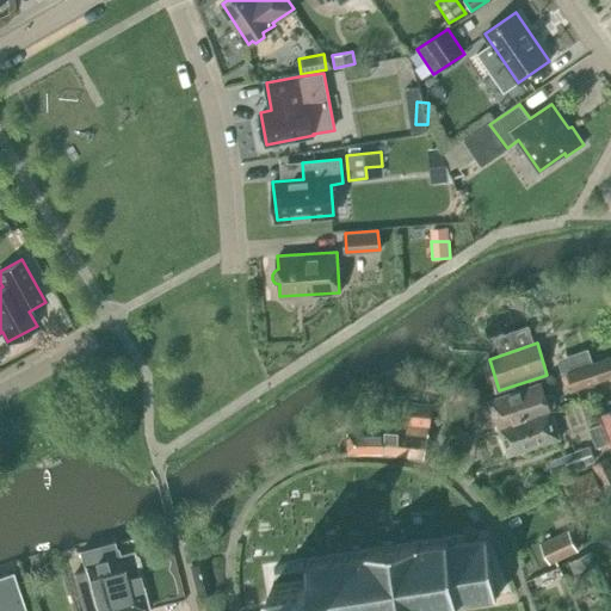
[(588,349),(568,356),(573,369),(593,363),(588,349)]
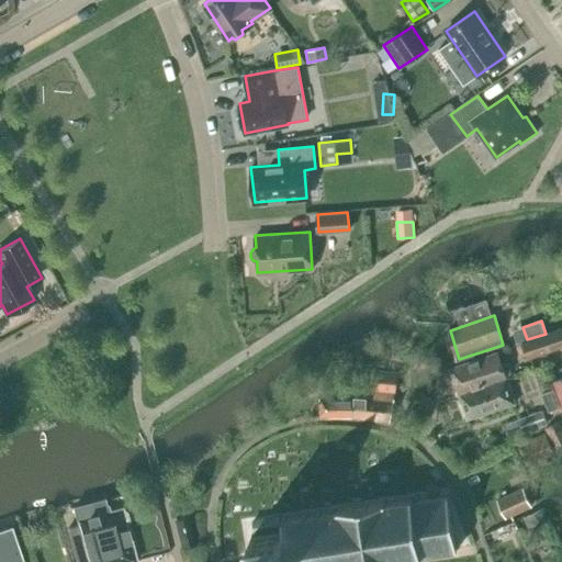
[(561,346),(561,327),(546,334),(527,339),(521,341),(527,358),(561,346)]
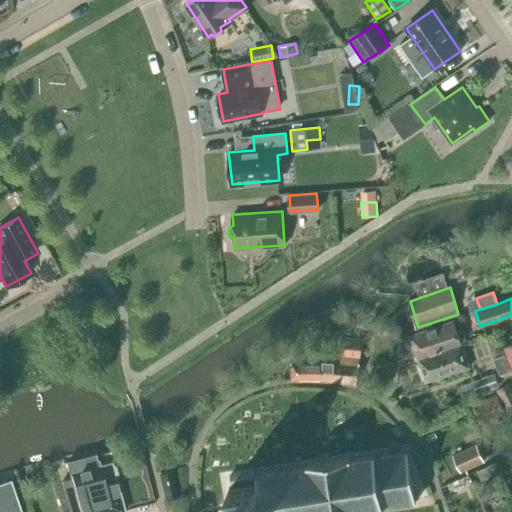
[(452,346),(461,343),(466,339),(464,333),(457,330),(453,320),(410,335),(418,359),(452,346)]
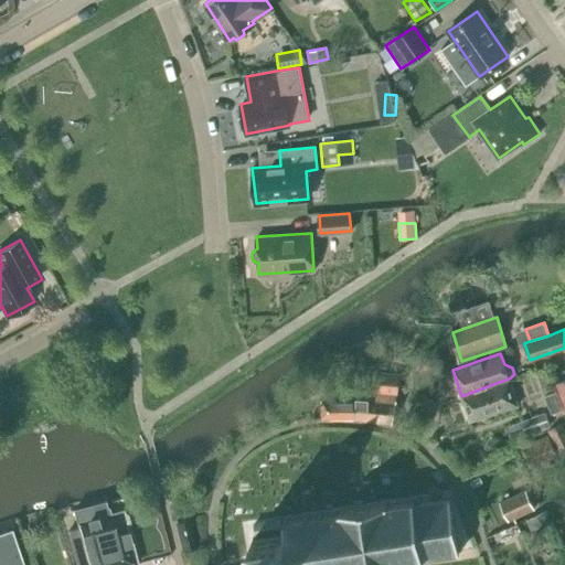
[(368,354),(366,366),(387,369),(388,355),(368,354)]
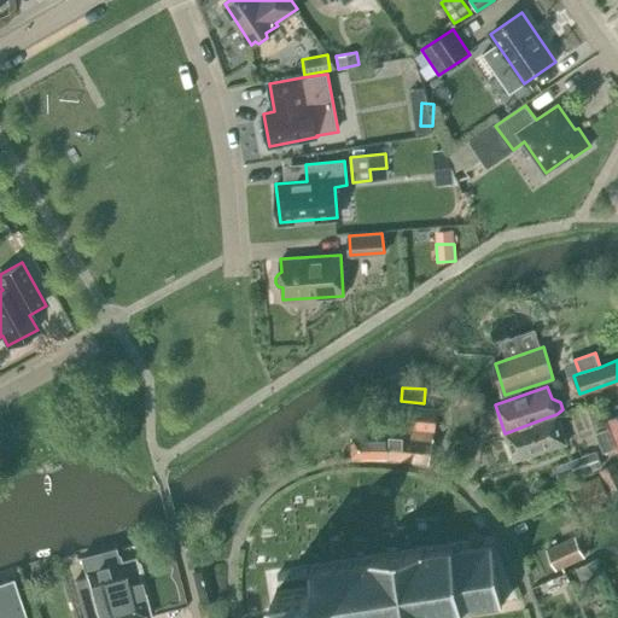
[(617,448),(606,419),(605,419),(599,401),(584,407),(594,435),(596,433),(604,453),(617,448)]
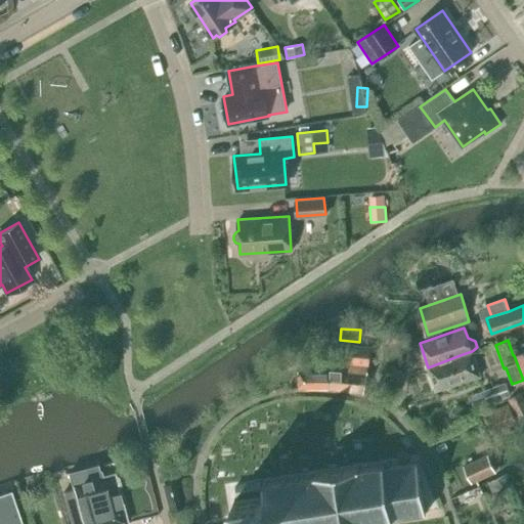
[(341,365),(330,364),(329,389),(363,394),(369,359),(370,347),(343,345),(341,365)]
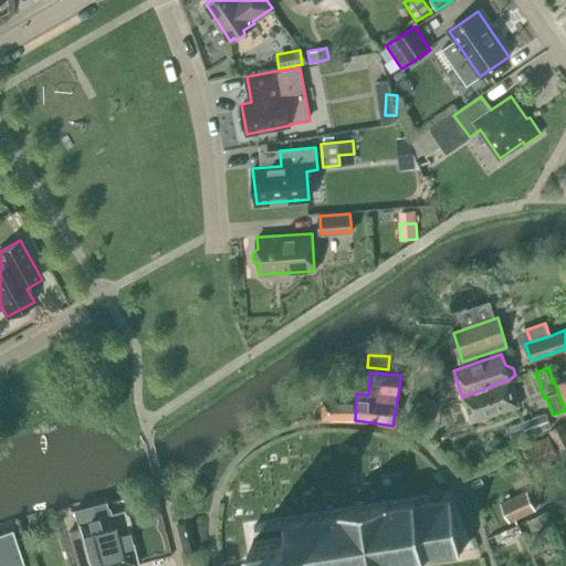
[(519,406),(510,379),(500,383),(462,397),(471,421),(519,406)]
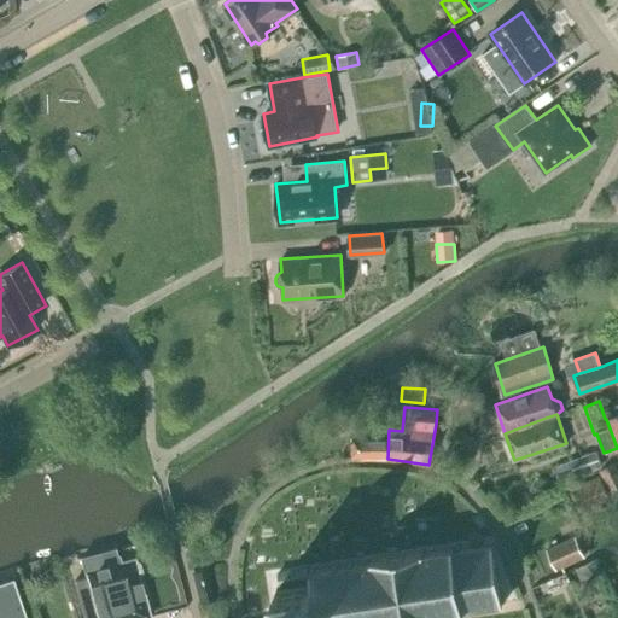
[(617,414),(606,419),(617,448),(617,447),(617,414)]
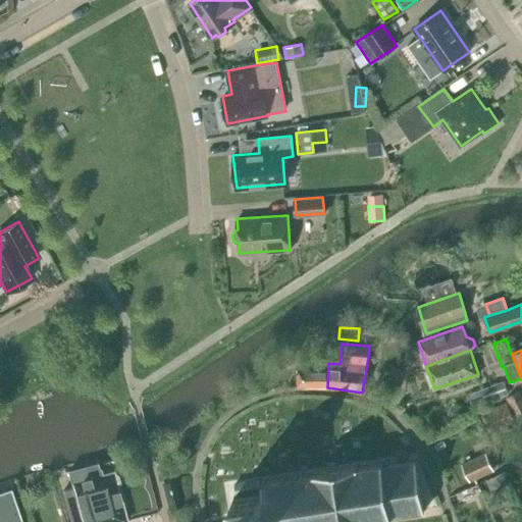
[(299,386),(327,387),(328,363),(327,363),(327,359),(315,359),(315,361),(298,361),(299,386)]
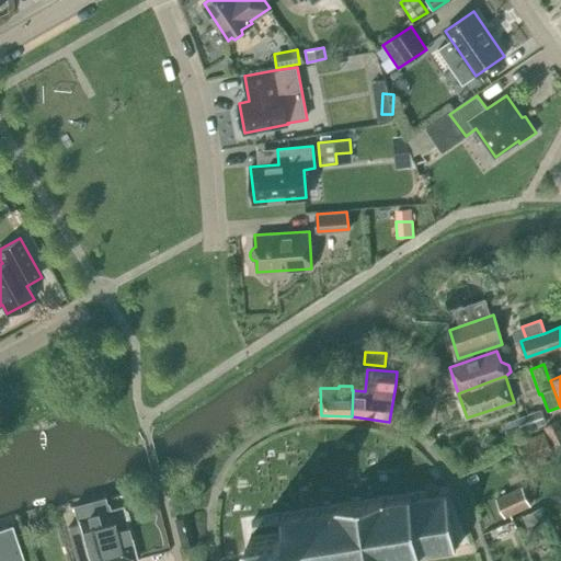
[(516,419),(522,432),(546,422),(541,410),(516,419)]
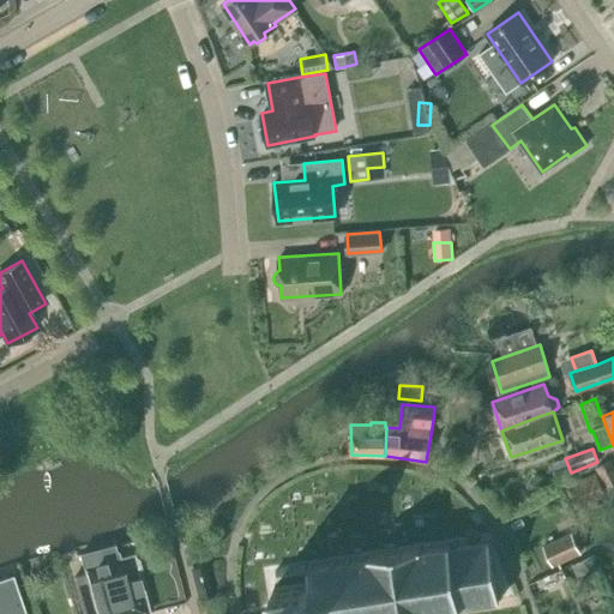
[(612,500),(613,499),(613,464),(612,459),(595,467),(597,470),(612,500)]
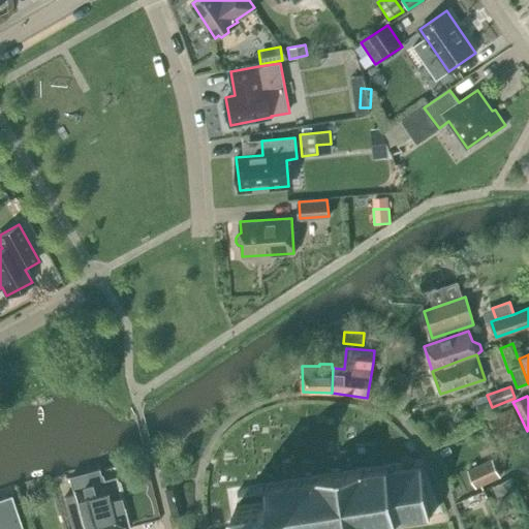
[(506,474),(492,445),(477,452),(483,462),(467,470),(476,488),(506,474)]
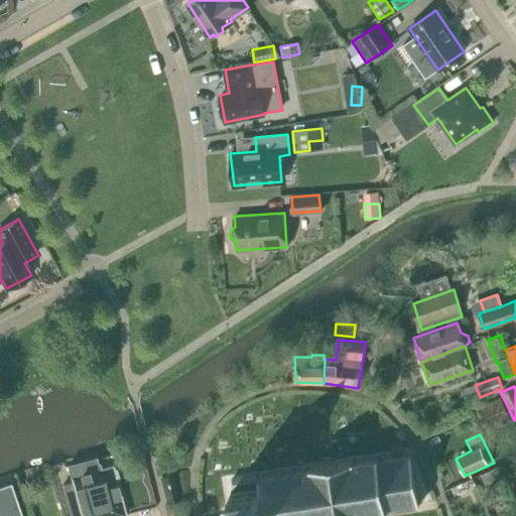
[(231,491),(234,515),(363,515),(387,512),(387,510),(420,505),(412,455),(379,459),(379,458),(354,461),(354,459),(310,466),(310,468),(259,476),(261,486),(231,491)]
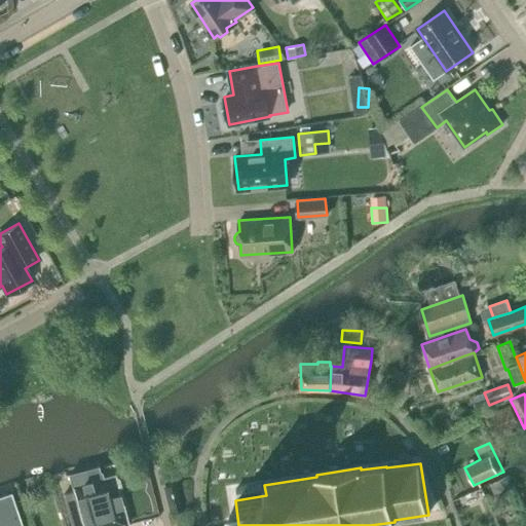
[(114,477),(114,475),(101,479),(98,467),(89,470),(88,470),(70,475),(74,491),(64,494),(72,525),(122,525),(127,525),(118,489),(119,486),(117,479),(114,477)]
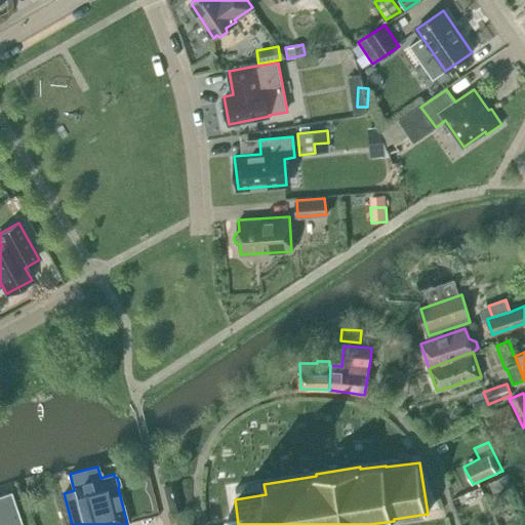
[(506,475),(489,482),(494,493),(510,486),(506,475)]
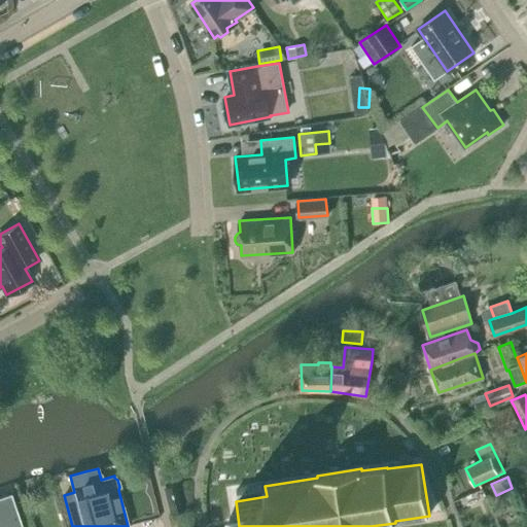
[(239,499),(264,495),(262,486),(261,484),(237,488),(239,499)]
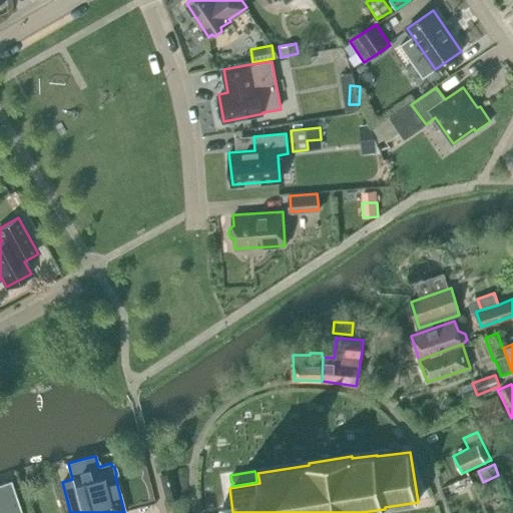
[(20,512),(15,497),(9,480),(0,483),(0,512),(20,512)]
